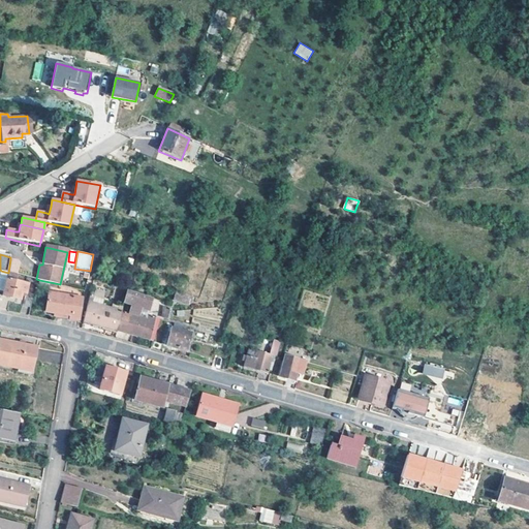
[(17,260),(10,259),(8,273),(9,273),(17,275),(19,263),(17,260)]
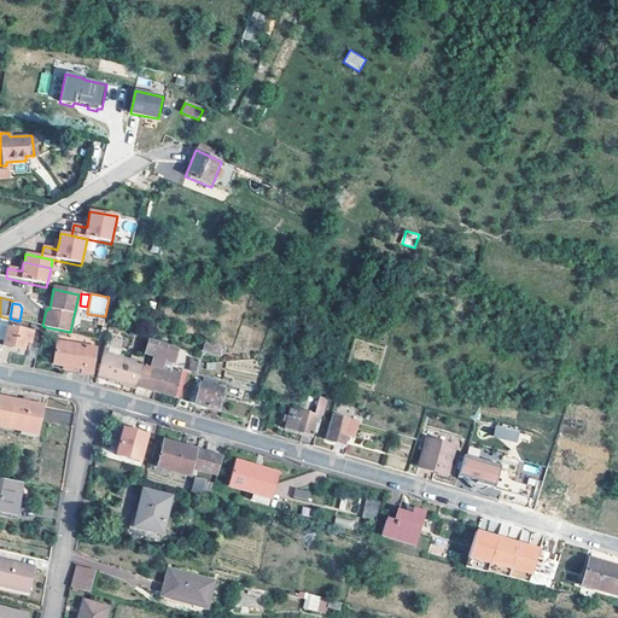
[(46,327),(42,326),(35,325),(33,333),(19,330),(22,321),(19,321),(11,319),(10,319),(1,316),(0,319),(0,340),(5,343),(4,347),(24,351),(27,342),(30,343),(27,357),(38,359),(46,327)]
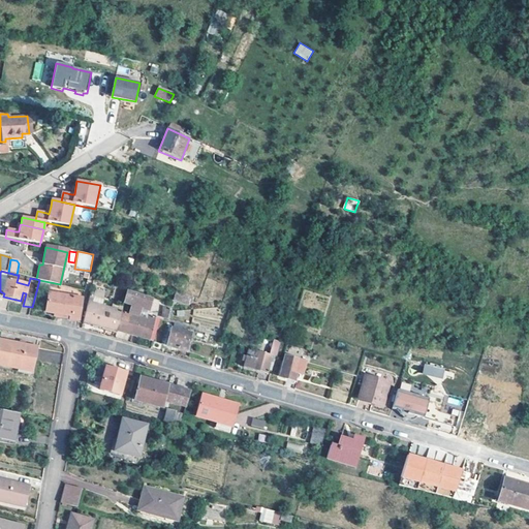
[(83,298),(50,292),(47,312),(56,313),(55,317),(61,318),(62,314),(71,315),(70,319),(80,321),(83,298)]
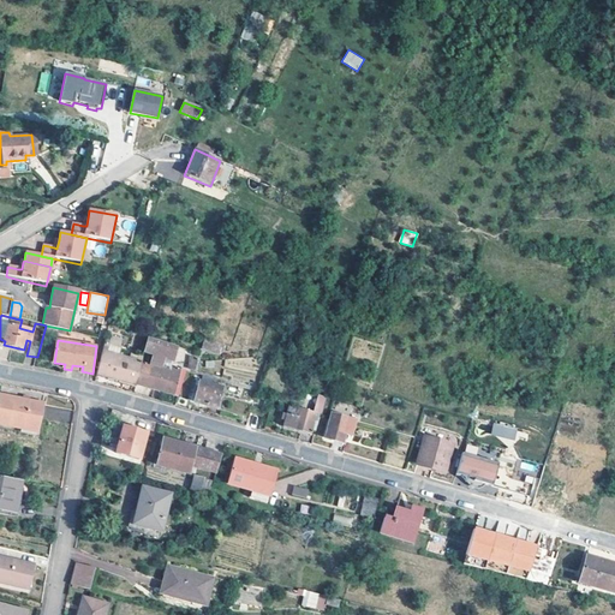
[(202,350),(218,353),(220,345),(204,340),(202,350)]
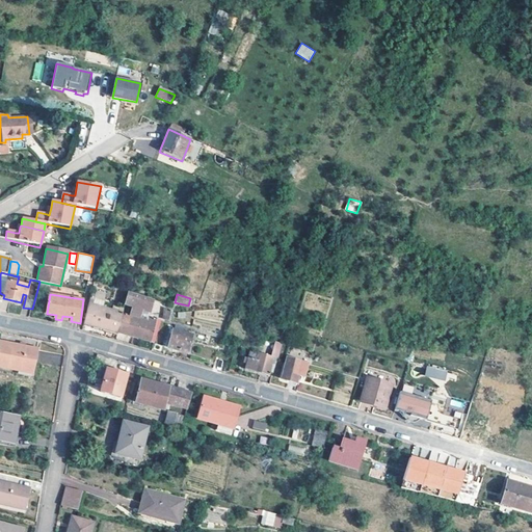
[(130,317),(123,316),(117,334),(151,343),(154,330),(144,327),(147,321),(139,319),(141,311),(150,313),(152,302),(129,295),(126,307),(133,308),(130,317)]
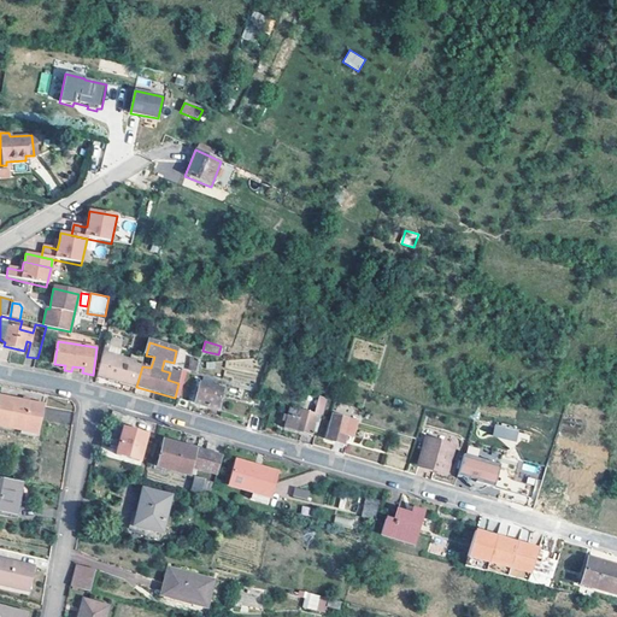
[(136,387),(142,366),(107,356),(110,347),(105,346),(97,376),(136,387)]
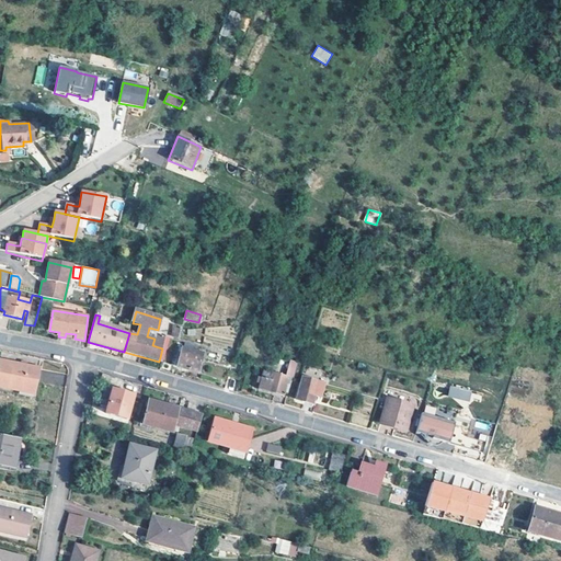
[(204,329),(204,341),(228,341),(228,329),(204,329)]
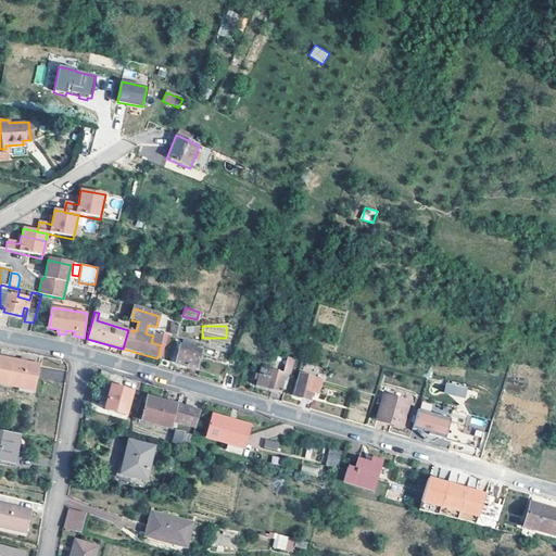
[(202,351),(177,344),(177,349),(180,349),(176,364),(197,369),(202,351)]
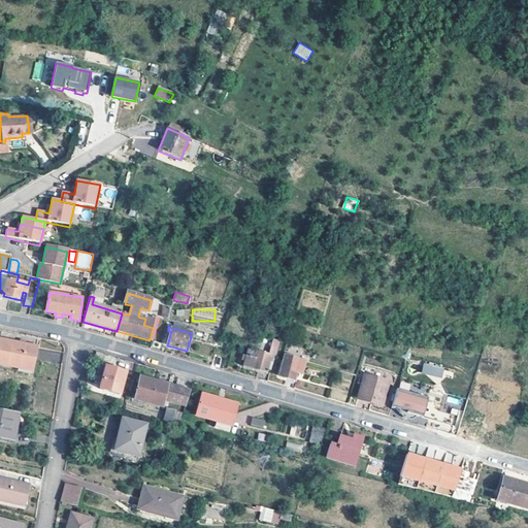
[(37,347),(1,338),(0,342),(0,364),(32,371),(37,347)]
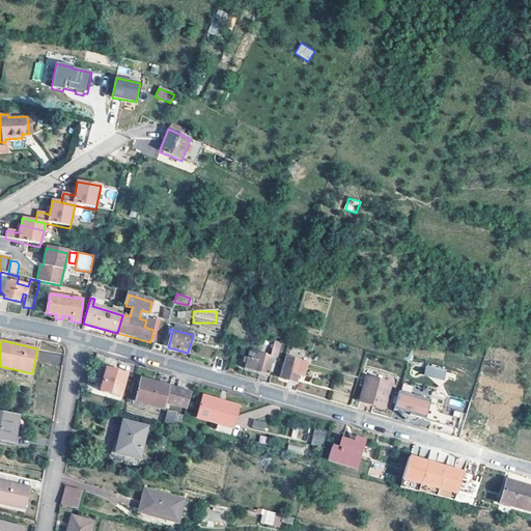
[(229,344),(219,342),(217,353),(226,355),(229,344)]
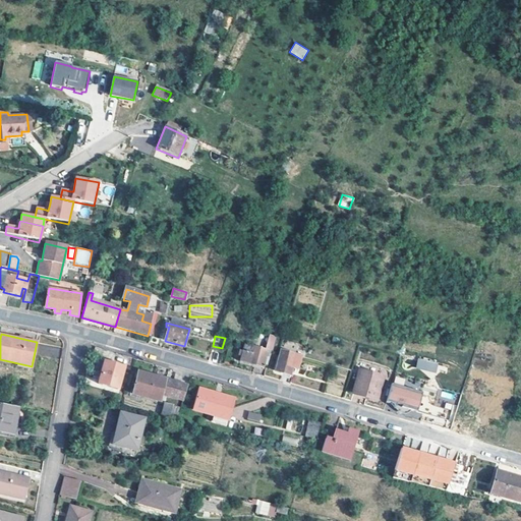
[(269,349),(252,345),(250,353),(240,350),(239,355),(242,356),(240,361),(264,367),(269,349)]
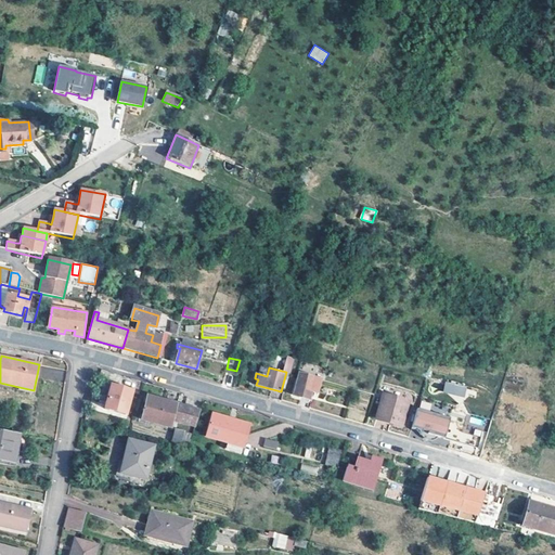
[(322,379),(299,373),(293,396),(310,400),(312,392),(318,394),(322,379)]
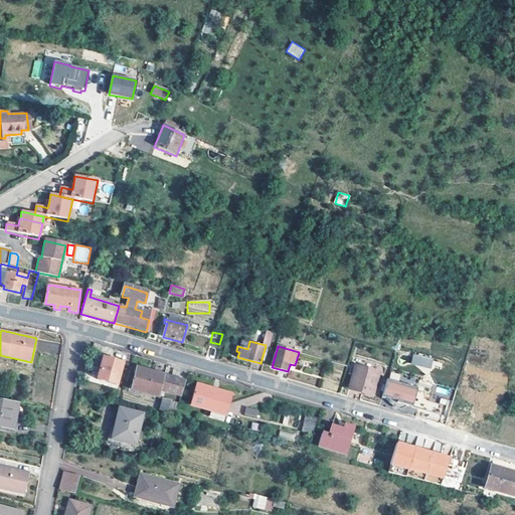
[(432,368),(433,358),(413,354),(411,365),(432,368)]
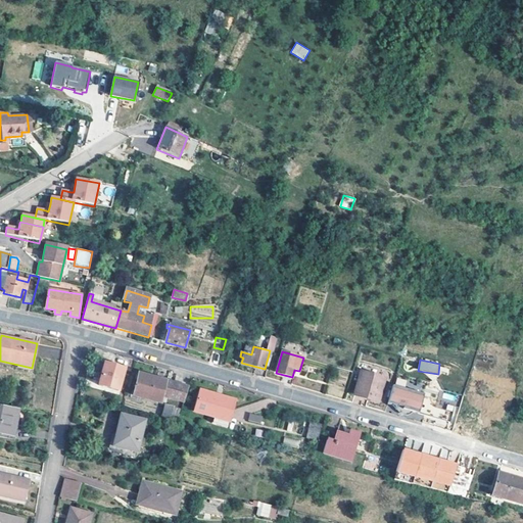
[(120,390),(126,369),(99,361),(94,378),(100,380),(99,385),(120,390)]
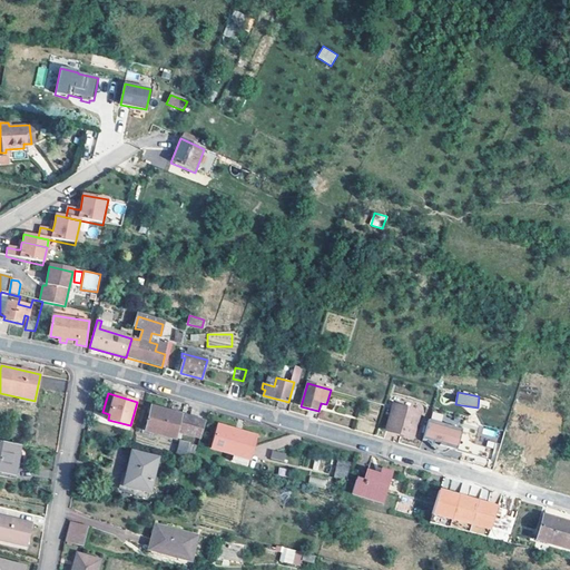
[(389,430),(412,438),(420,413),(396,405),(389,430)]
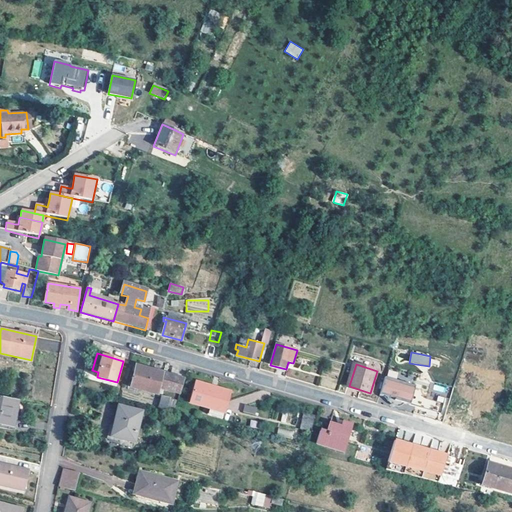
[(172,375),(152,369),(151,373),(135,369),(130,387),(157,394),(160,387),(181,393),(185,378),(172,375)]
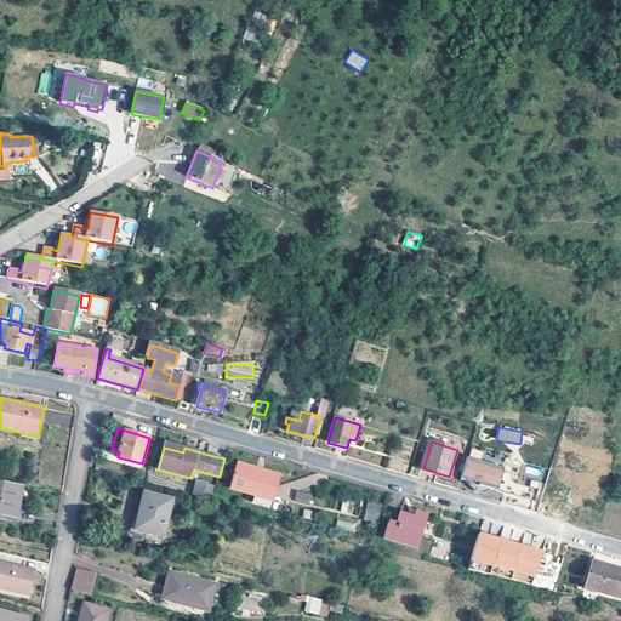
[(505,467),(468,456),(461,479),(462,479),(463,479),(466,479),(467,480),(468,482),(469,483),(471,484),(472,486),(474,480),(480,483),(479,485),(497,490),(505,467)]
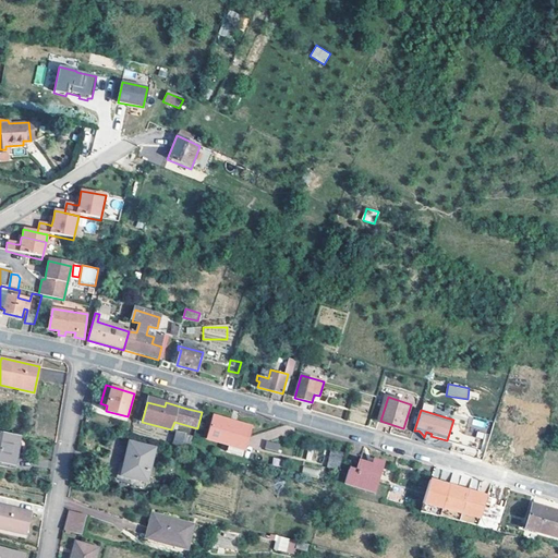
[(229,450),(245,455),(253,425),(216,415),(209,438),(230,444),(229,450)]
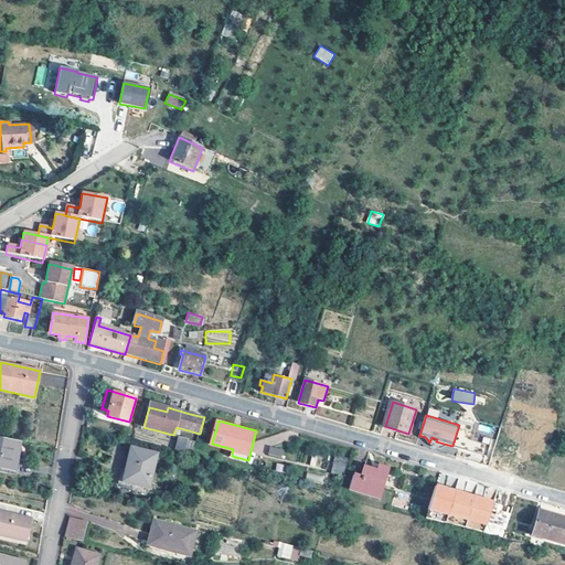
[(21,440),(0,436),(0,467),(14,470),(21,440)]
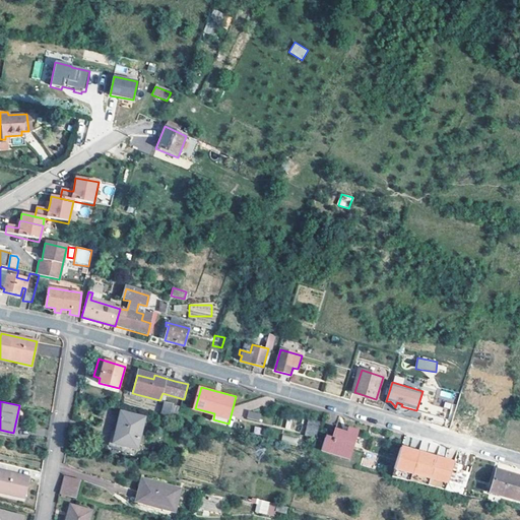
[(172,407),(164,405),(161,414),(170,416),(172,407)]
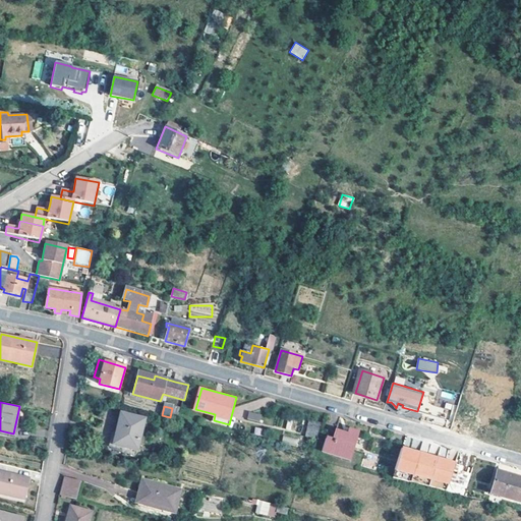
[(147,418),(122,412),(115,444),(125,447),(126,442),(136,445),(139,445),(147,418)]
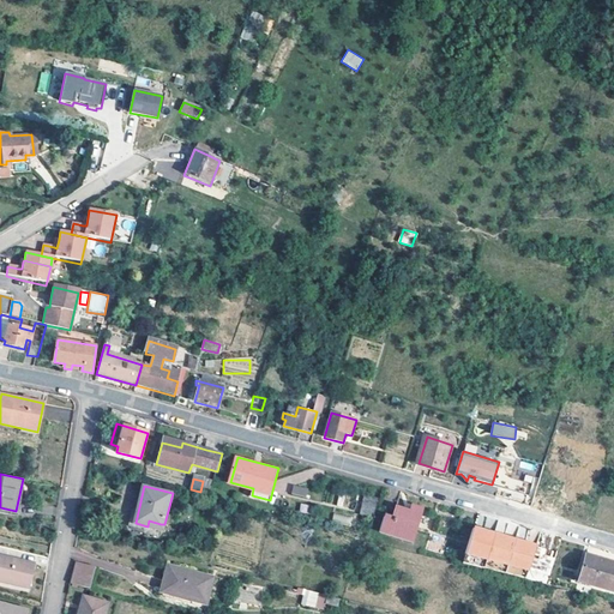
[(292,494),(307,497),(308,488),(293,486),(292,494)]
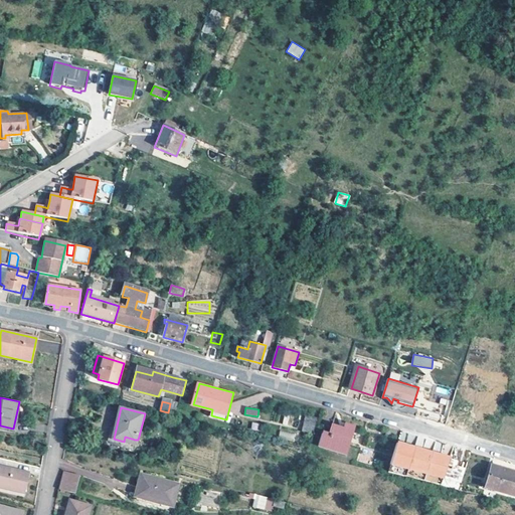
[(313,432),(314,419),(303,419),(303,432),(313,432)]
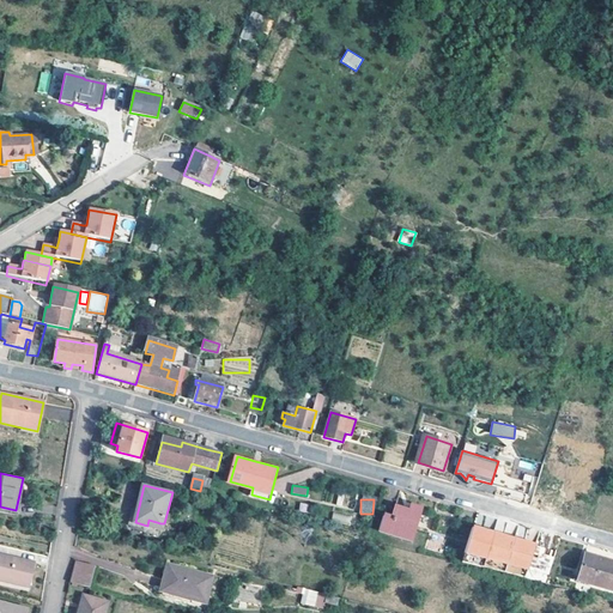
[(387,505),(383,516),(380,532),(413,540),(422,509),(408,507),(407,511),(387,505)]
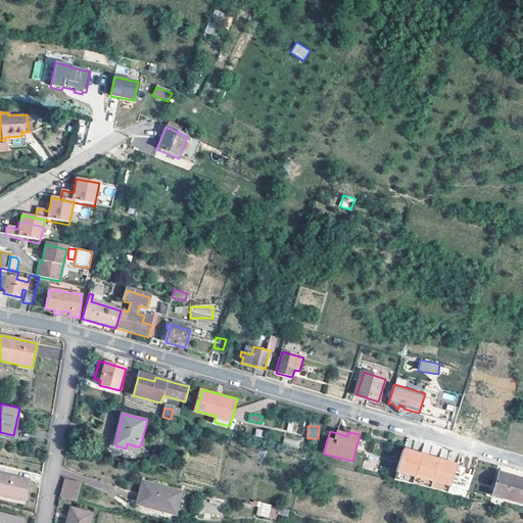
[(324,454),(327,440),(320,437),(316,452),(324,454)]
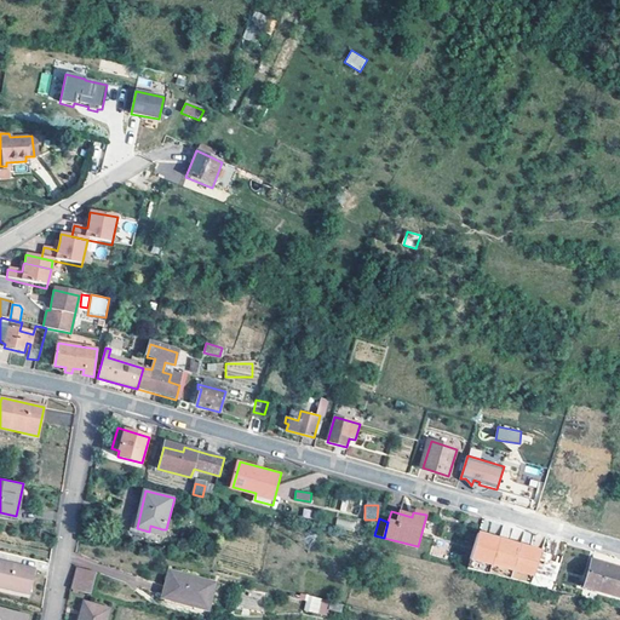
[(533,584),(543,547),(478,530),(470,561),(491,566),(489,572),(533,584)]
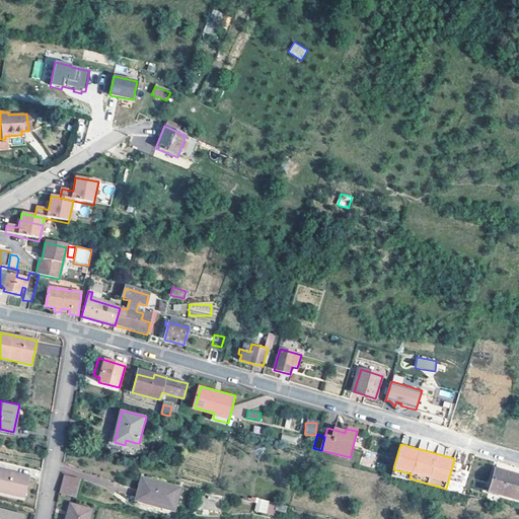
[(0,491),(25,497),(30,475),(0,467),(0,491)]
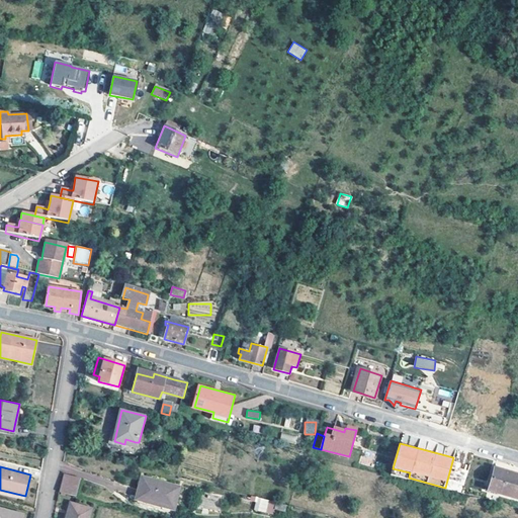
[(517,475),(496,468),(489,491),(517,498),(517,475)]
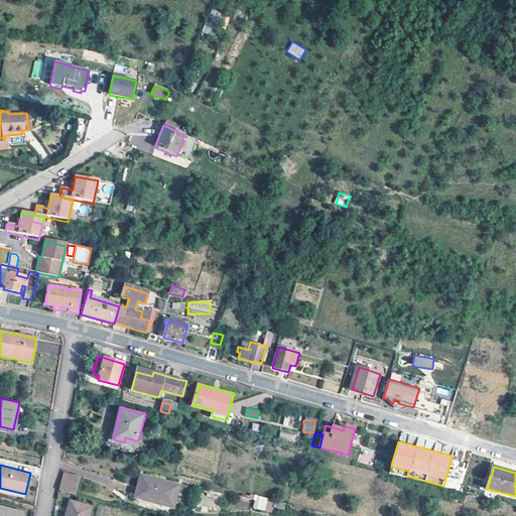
[(138,493),(175,504),(181,482),(144,471),(138,493)]
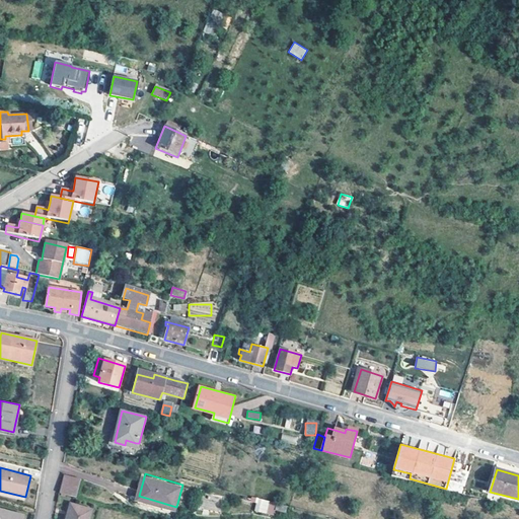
[(81,478),(65,475),(60,494),(76,498),(81,478)]
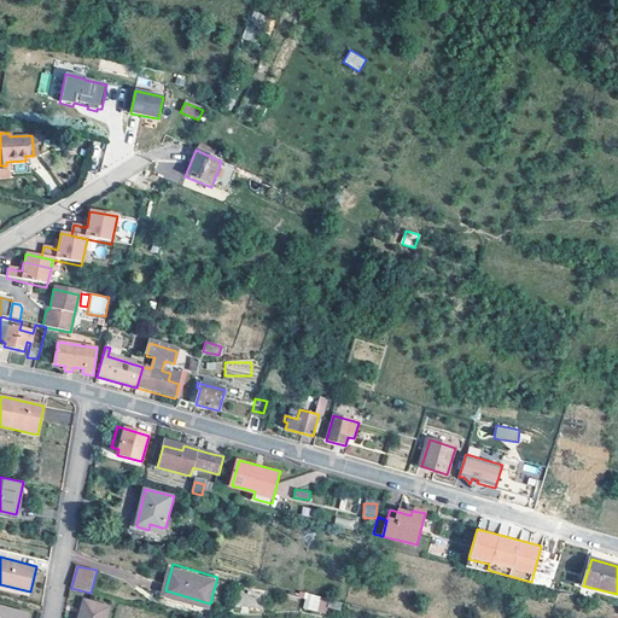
[(303,611),(326,613),(327,598),(305,594),(303,611)]
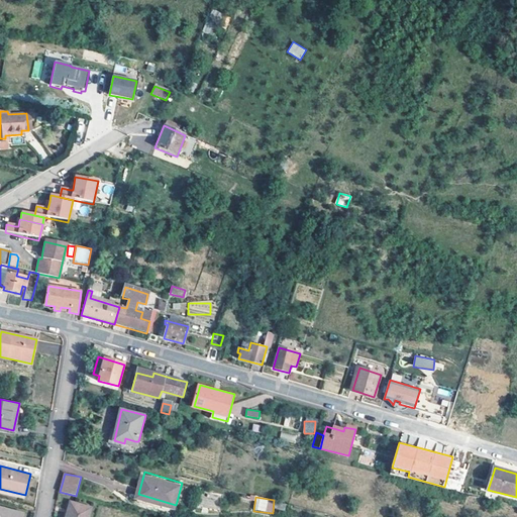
[(88,516),(91,507),(71,502),(66,516),(88,516)]
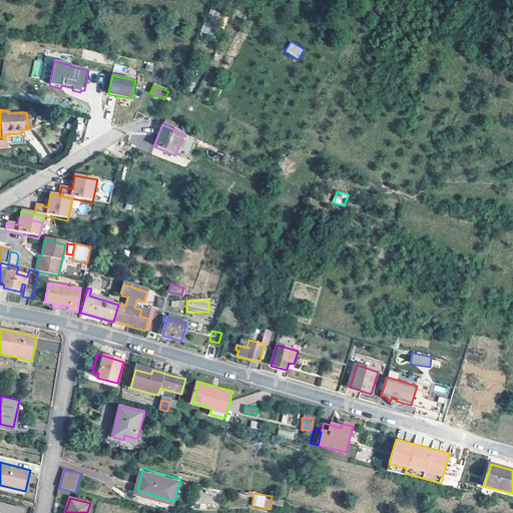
[(20,512),(22,510),(0,504),(0,512),(20,512)]
